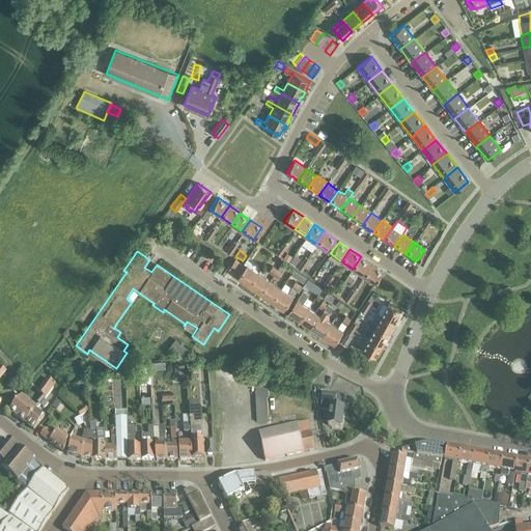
[(289,261),(295,266),(300,258),(295,255),(289,261)]
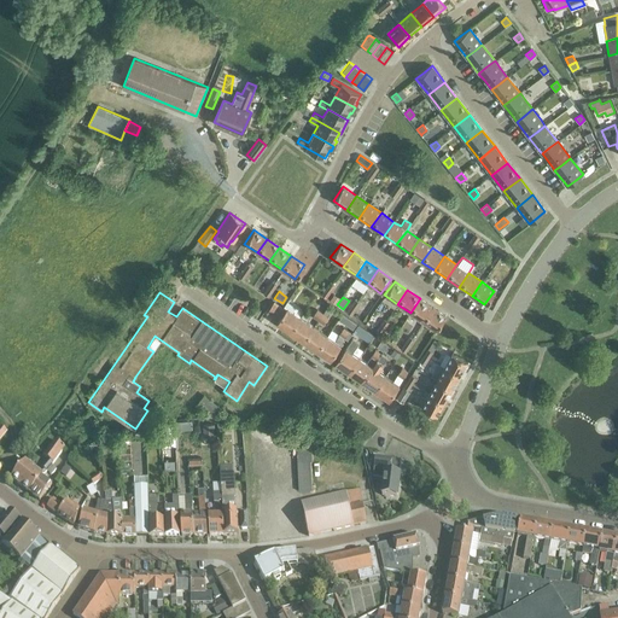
[(432,307),(420,298),(410,313),(423,321),(432,307)]
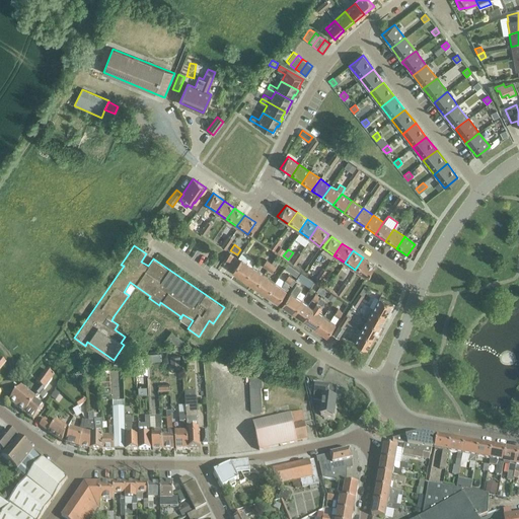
[(244,279),(252,266),(244,261),(247,256),(240,252),(237,257),(230,252),(223,262),(233,269),(232,271),(244,279)]
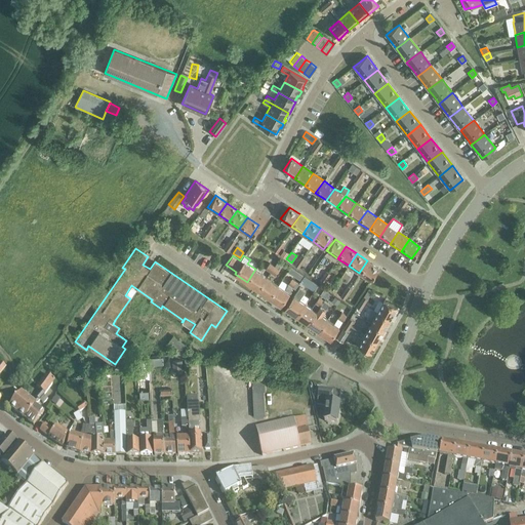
[(367,260),(359,273),(370,281),(378,269),(367,260)]
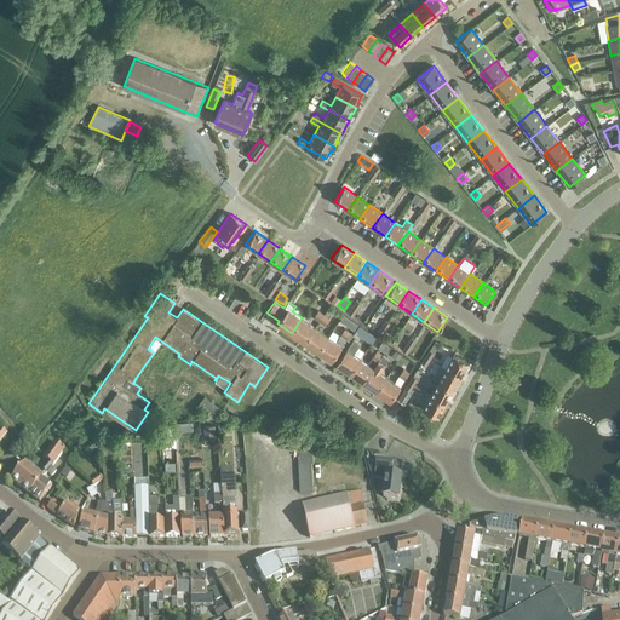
[(319,321),(323,314),(317,310),(314,317),(319,321)]
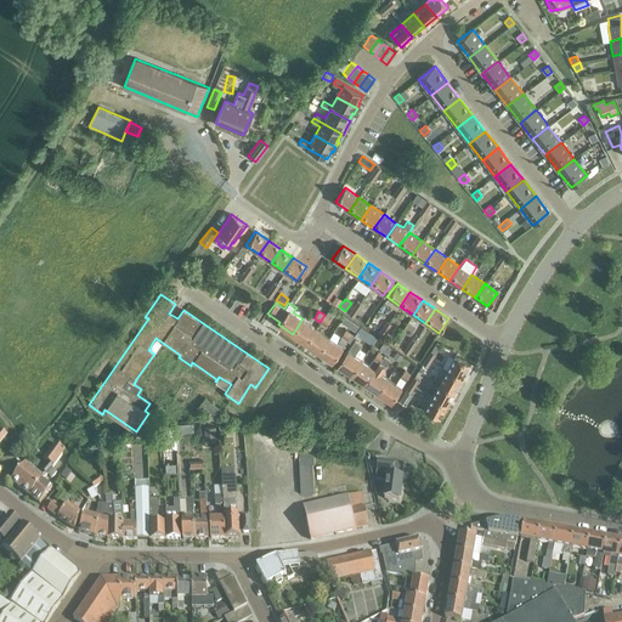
[(331,320),(324,315),(320,322),(326,326),(331,320)]
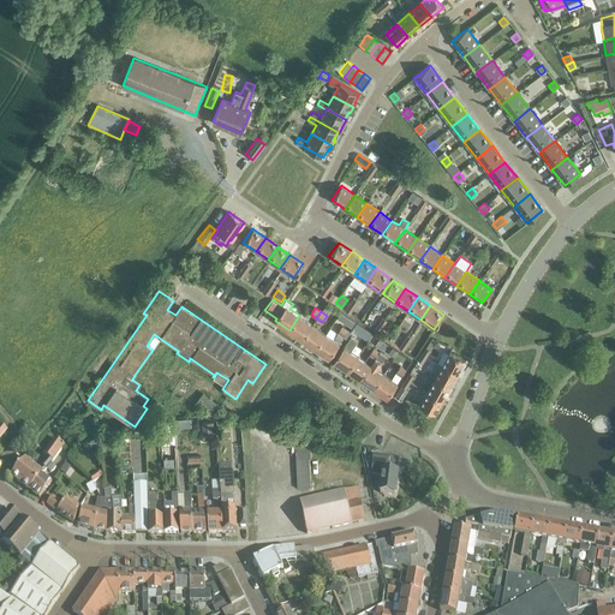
[(299,315),(290,330),(303,339),(312,324),(299,315)]
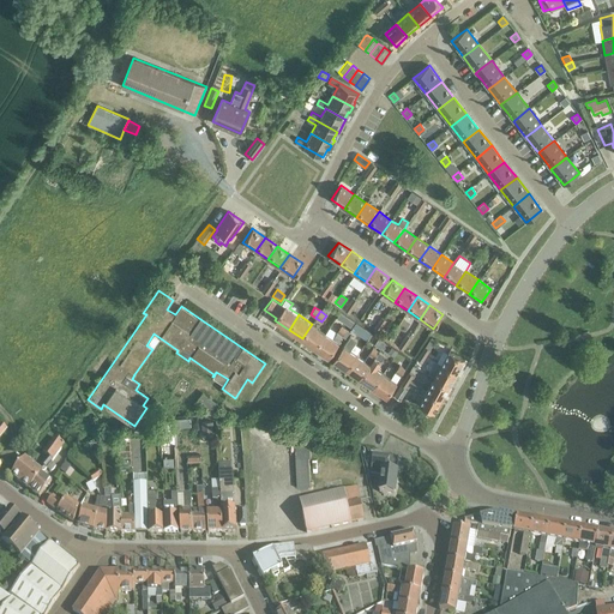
[(348,318),(343,324),(350,329),(355,323),(348,318)]
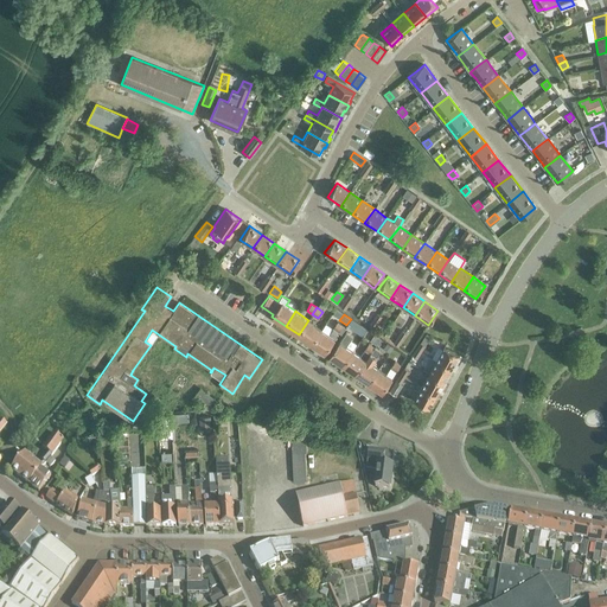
[(351,319),(347,326),(356,332),(360,325),(351,319)]
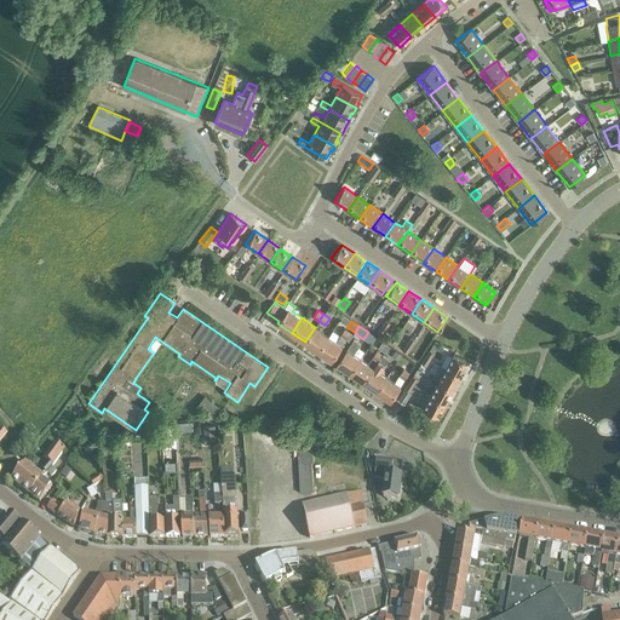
[(315,327),(305,342),(319,351),(328,336),(315,327)]
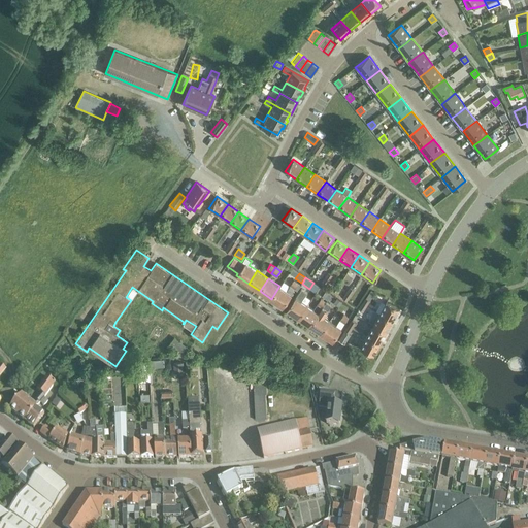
[(286,290),(279,286),(271,299),(282,306),(298,283),(293,279),(286,290)]
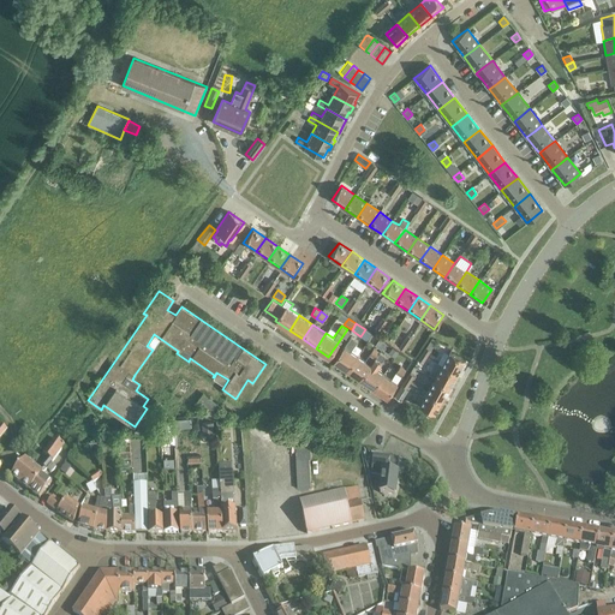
[(344,346),(334,360),(347,370),(358,356),(351,351),(358,340),(351,335),(344,346)]
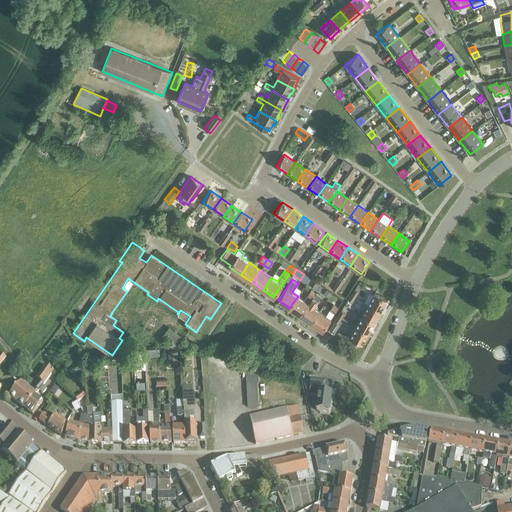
[(315,283),(312,288),(317,291),(320,286),(315,283)]
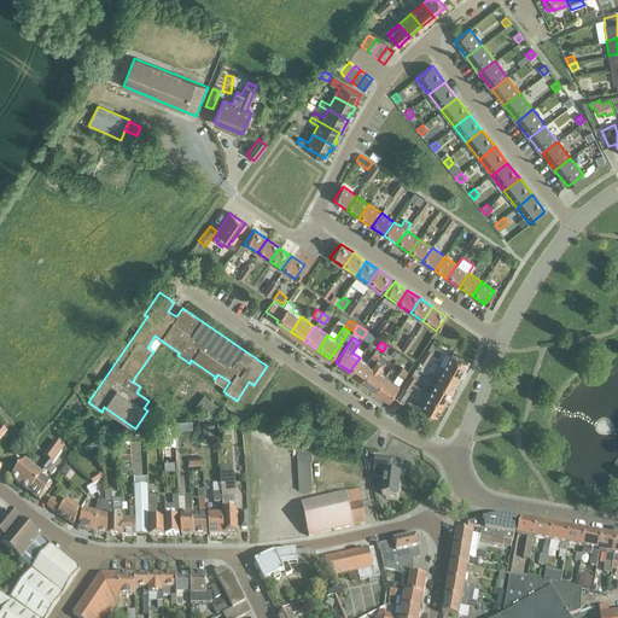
[(377,360),(380,354),(375,349),(371,356),(377,360)]
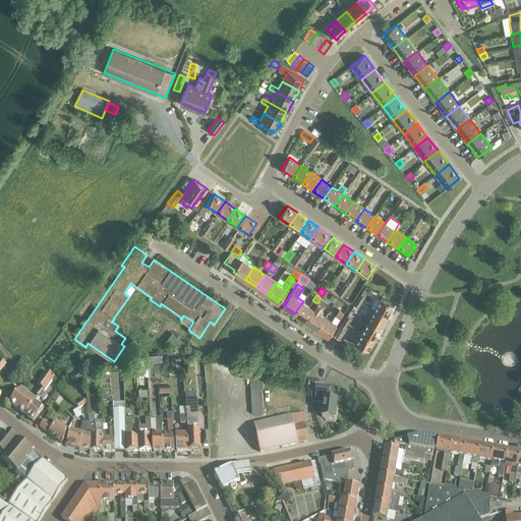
[(332,294),(329,299),(334,302),(337,298),(332,294)]
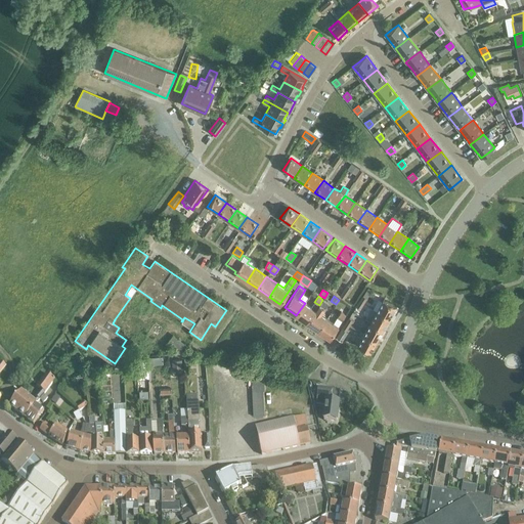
[(373,309),(389,317),(395,306),(383,299),(379,305),(376,304),(373,309)]
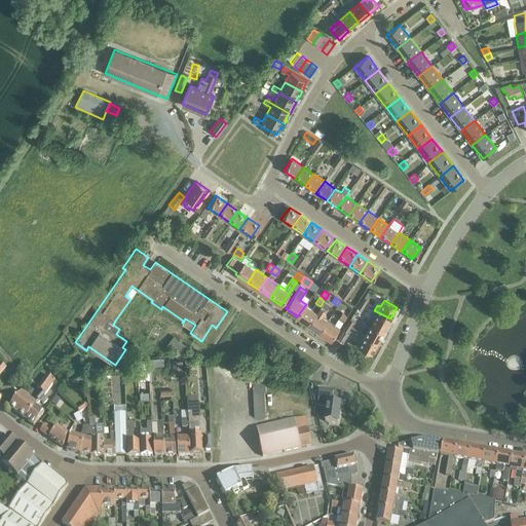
[(321,306),(308,325),(320,332),(328,320),(322,315),(330,304),(324,301),(321,306)]
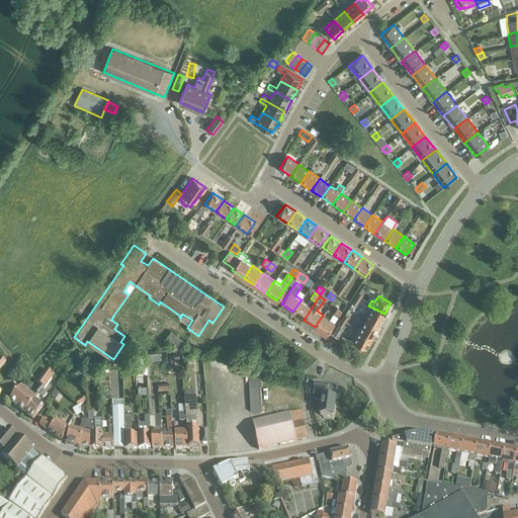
[(308,304),(301,299),(292,312),(304,320),(316,301),(311,298),(308,304)]
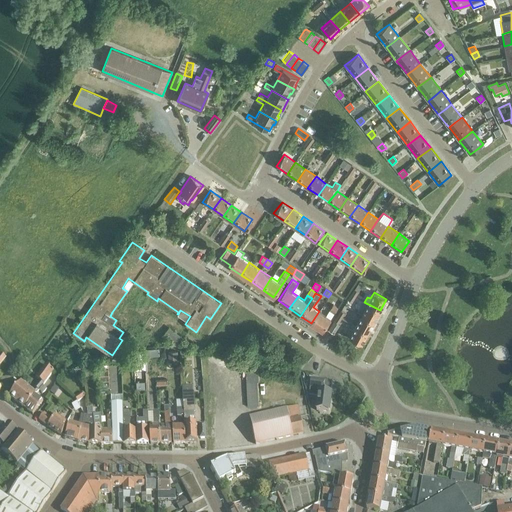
[(365,307),(361,315),(374,322),(380,310),(364,302),(362,306),(365,307)]
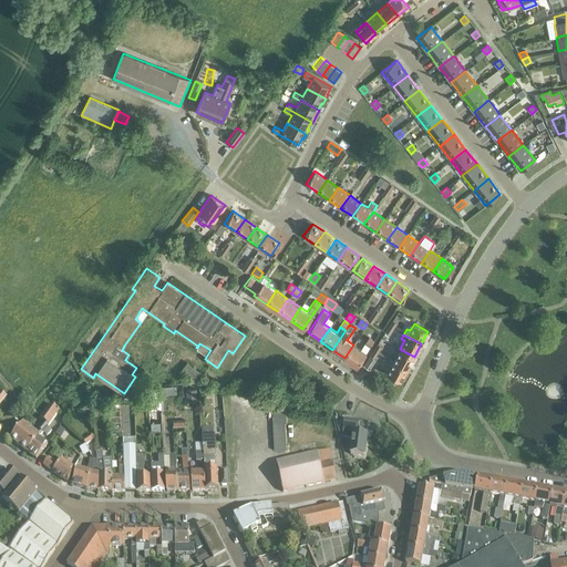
[(370,347),(373,341),(369,337),(364,343),(370,347)]
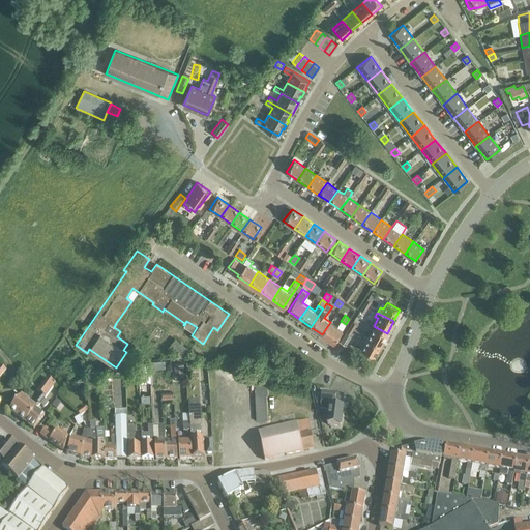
[(330,322),(322,334),(332,343),(342,329),(346,324),(341,321),(336,326),(330,322)]
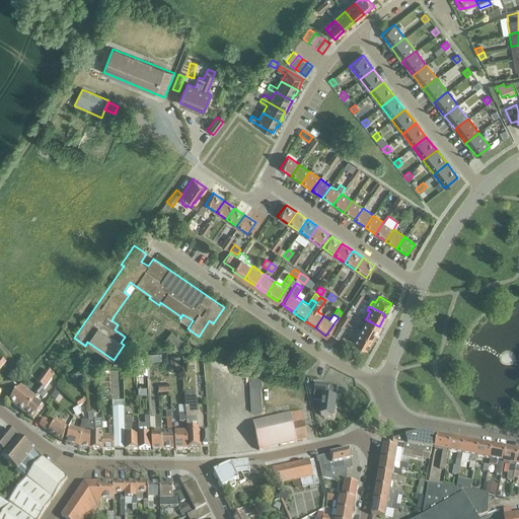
[(366,319),(360,330),(372,338),(379,326),(366,319)]
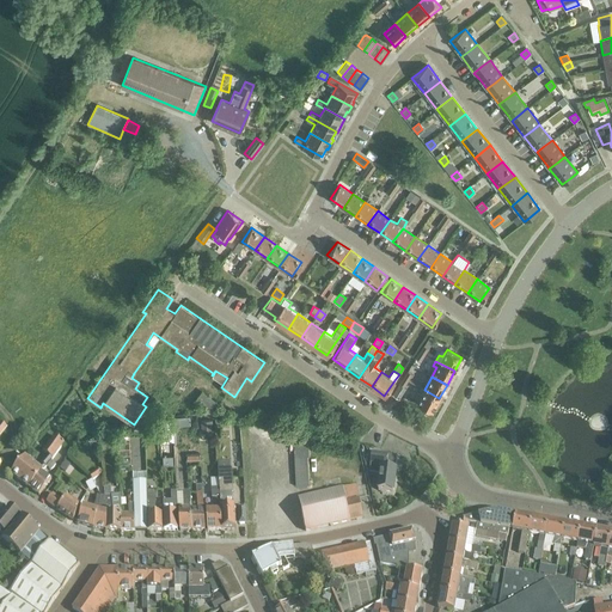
[(398,384),(392,395),(399,399),(405,389),(398,384)]
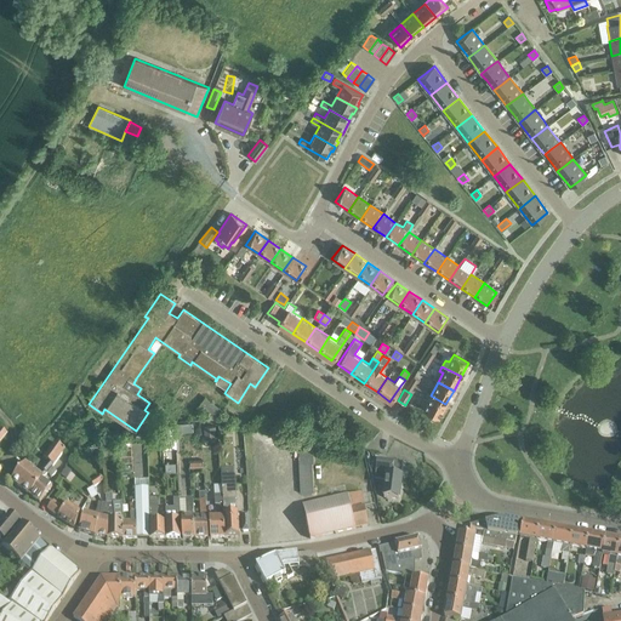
[(445,404),(431,396),(423,409),(438,417),(445,404)]
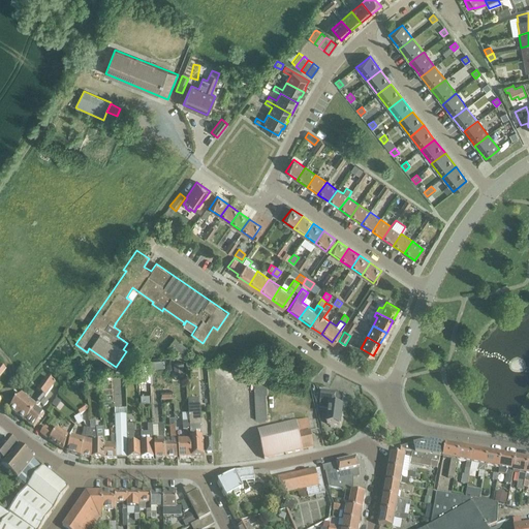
[(183,358),(190,348),(175,338),(167,347),(183,358)]
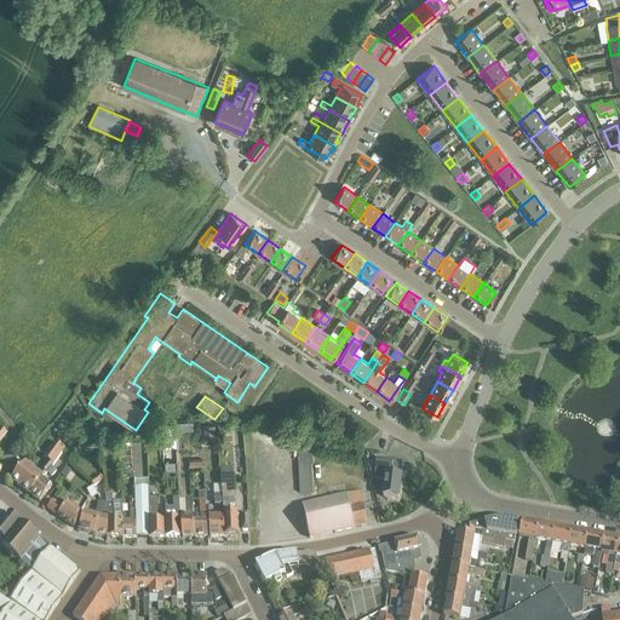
[(214,425),(202,426),(204,438),(216,437),(214,425)]
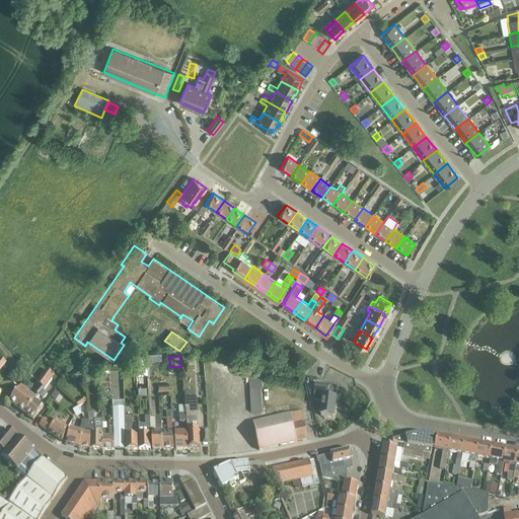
[(146,366),(138,366),(138,384),(146,384),(146,366)]
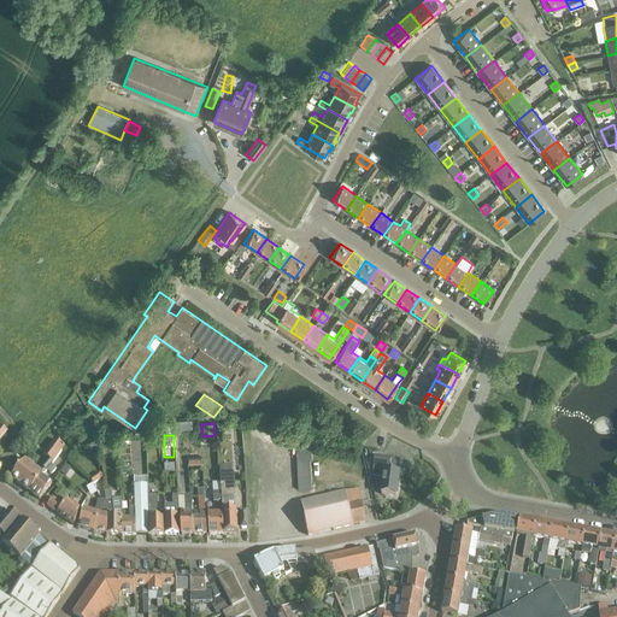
[(259,438),(258,450),(271,452),(272,439),(259,438)]
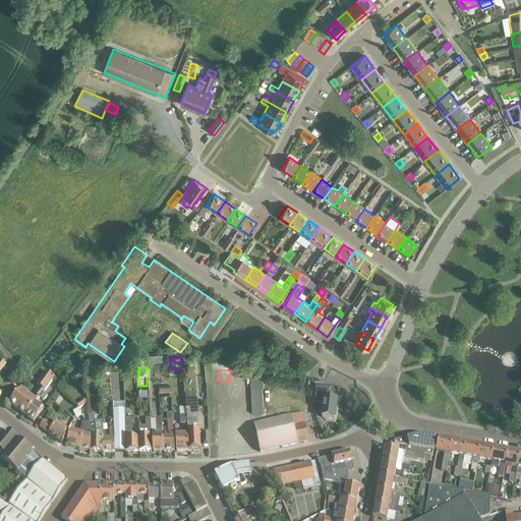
[(262,387),(263,387),(263,370),(249,370),(250,383),(251,414),(263,413),(262,387)]
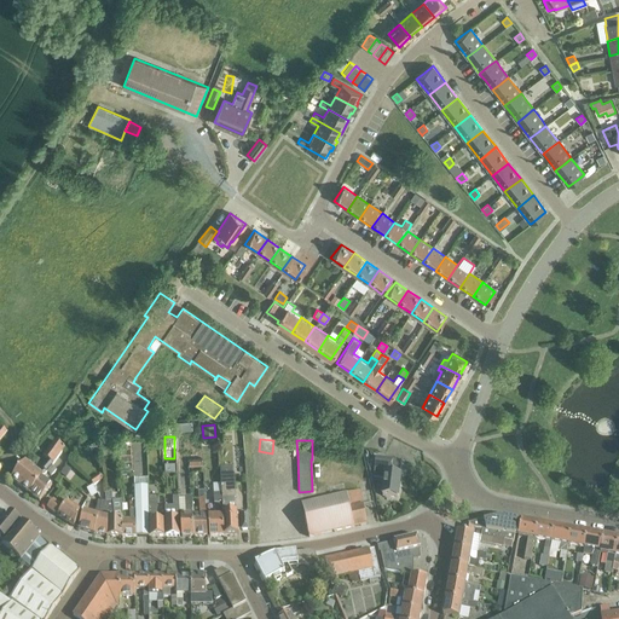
[(48,461),(41,469),(47,473),(51,467),(64,450),(55,441),(42,457),(48,461)]
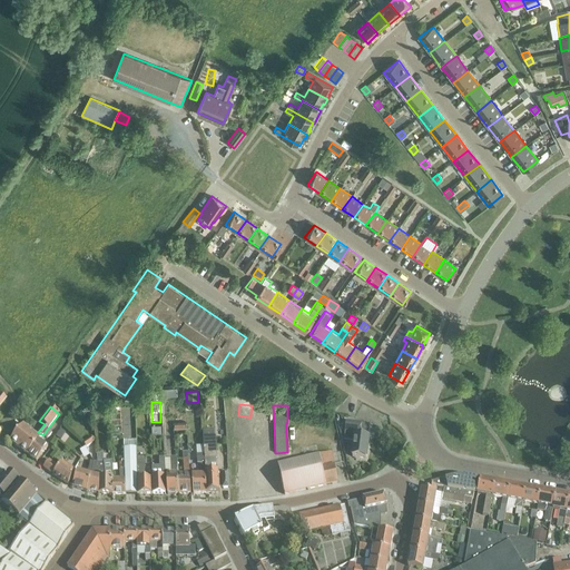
[(346,423),(344,436),(349,436),(349,443),(353,443),(352,455),(364,458),(367,439),(364,439),(365,431),(360,429),(361,424),(346,423)]
